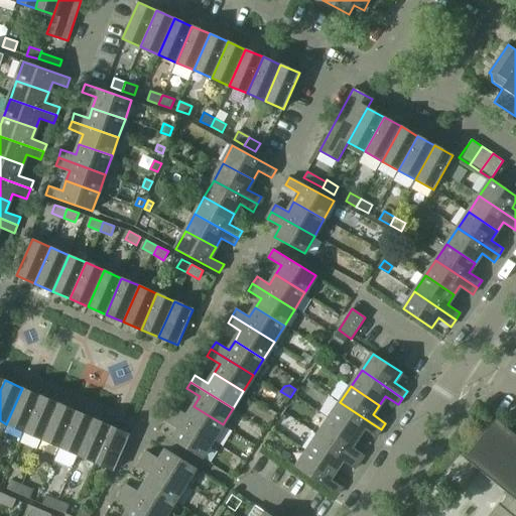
[(6,424),(24,431),(40,395),(22,388),(6,424)]
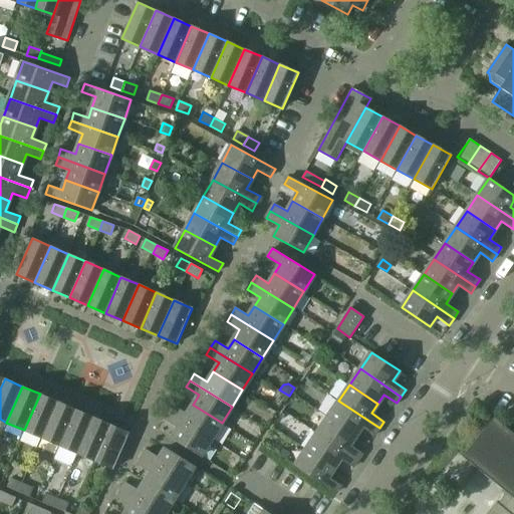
[(24,430),(42,438),(57,402),(40,394),(24,430)]
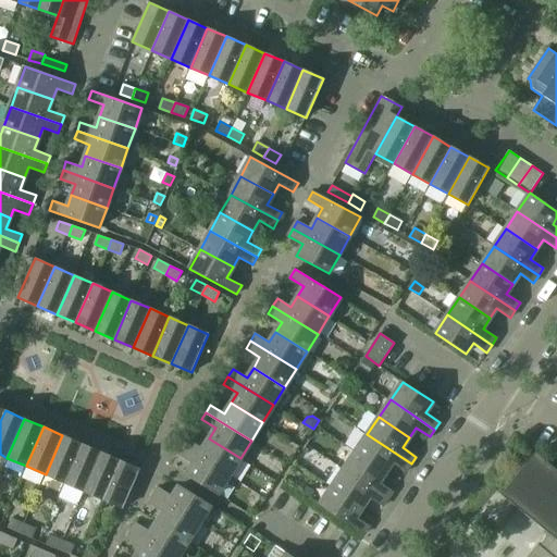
[(367,434),(355,452),(386,472),(393,462),(406,471),(411,463),(367,434)]
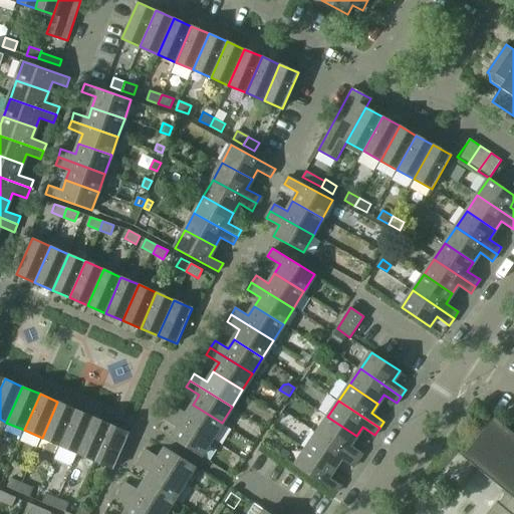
[(42,438),(59,446),(75,410),(57,402),(42,438)]
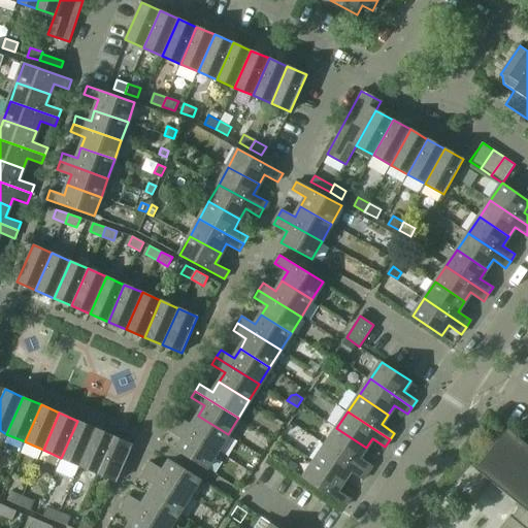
[(178,417),(174,424),(217,451),(228,434),(198,416),(192,425),(178,417)]
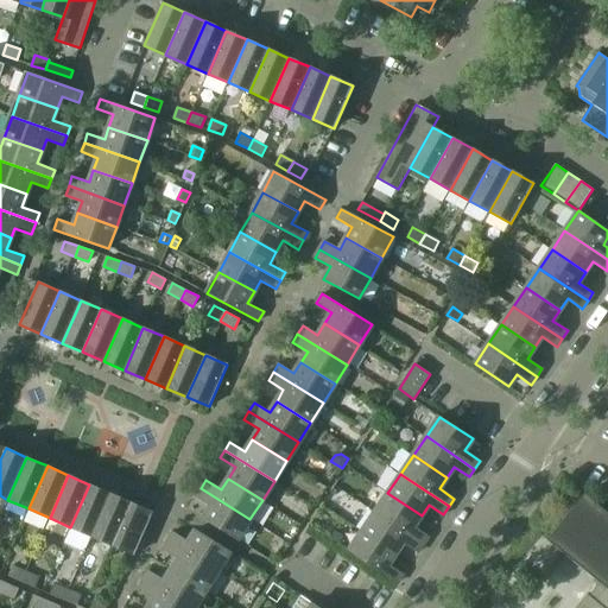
[(70,527),(64,543),(84,551),(92,536),(111,493),(89,485),(70,527)]
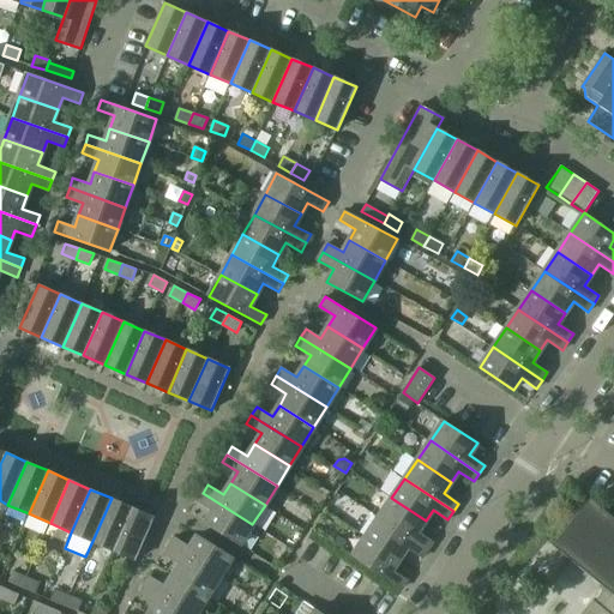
[(252,524),(203,493),(197,501),(212,511),(205,523),(240,545),(252,524)]
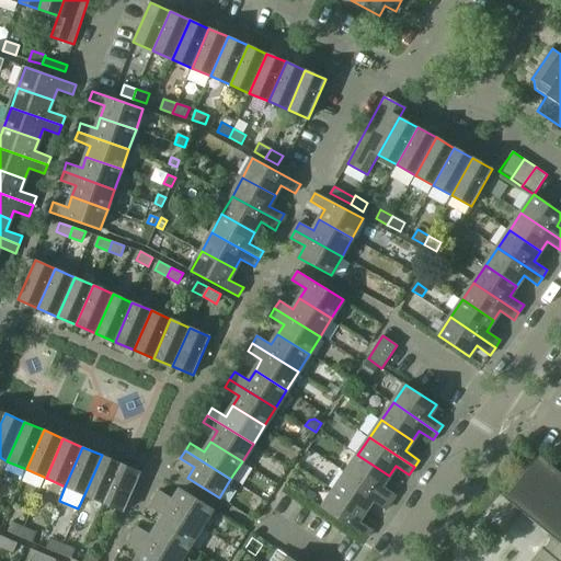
[(84,494),(103,503),(121,464),(102,455),(84,494)]
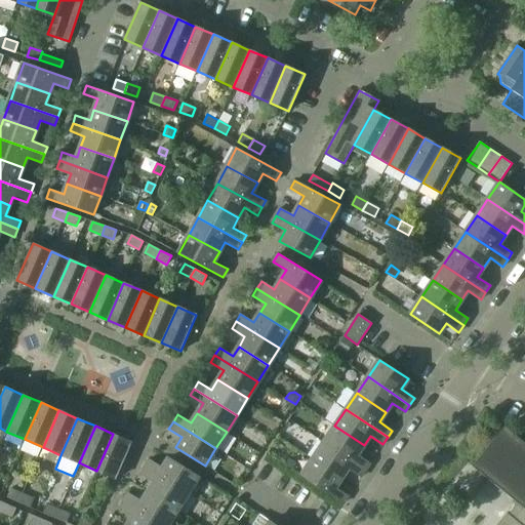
[(334,426),(324,442),(365,470),(370,462),(357,454),(364,445),(334,426)]
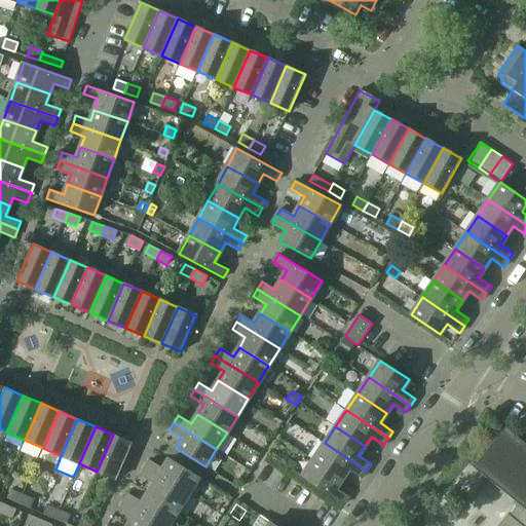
[(473,466),(518,503),(519,503),(525,509),(525,443),(505,426),(473,466)]
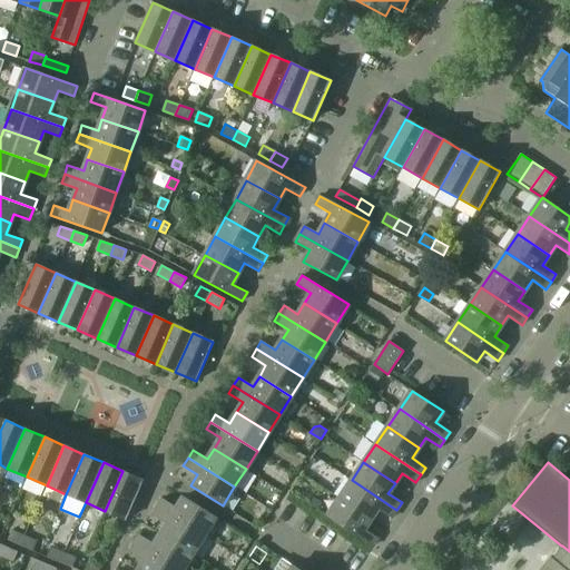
[(123,471),(105,511),(126,520),(144,480),(123,471)]
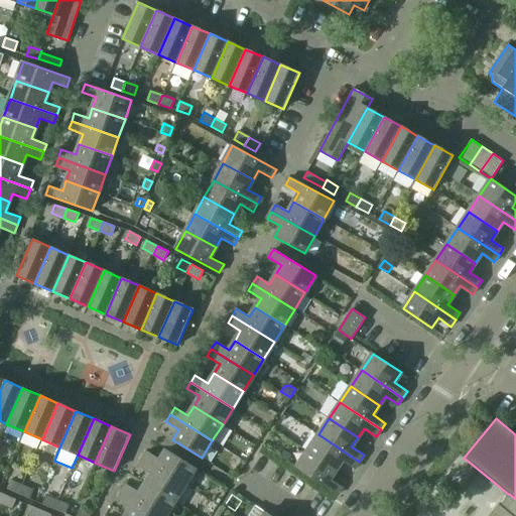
[(318,434),(307,450),(336,470),(342,460),(355,469),(359,462),(318,434)]
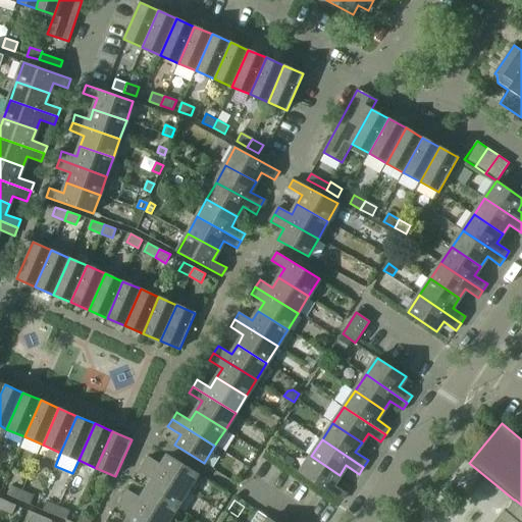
[(149,457),(144,464),(187,490),(198,473),(168,455),(161,465),(149,457)]
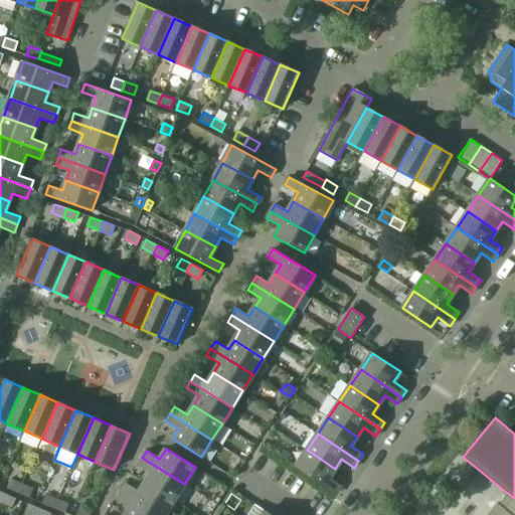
[(335,469),(307,450),(296,466),(337,494),(342,486),(329,478),(335,469)]
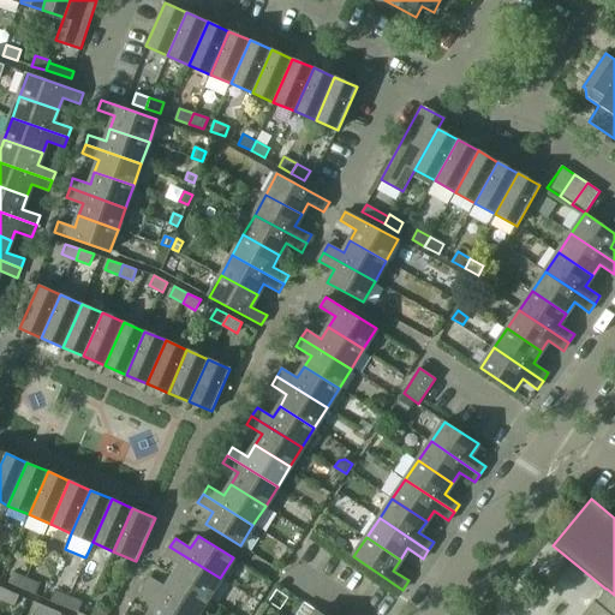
[(339,538),(335,544),(344,549),(347,544),(339,538)]
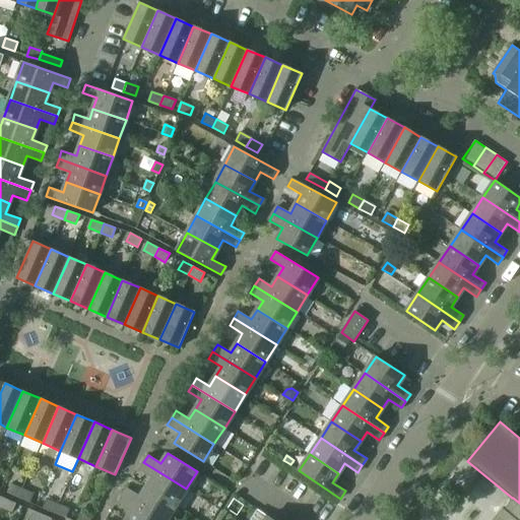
[(152,477),(146,486),(176,505),(186,489),(143,462),(139,469),(152,477)]
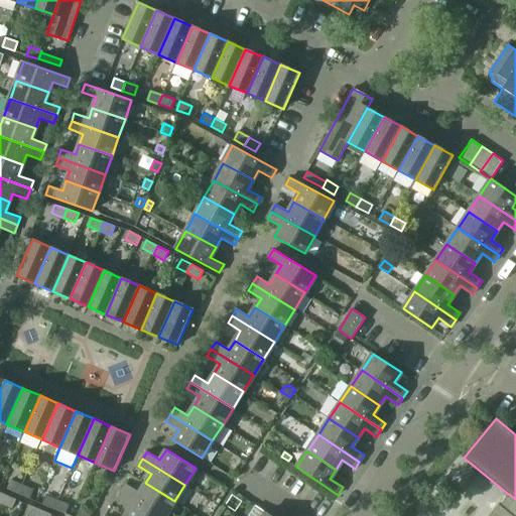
[(7,489),(18,494),(22,485),(11,480),(7,489)]
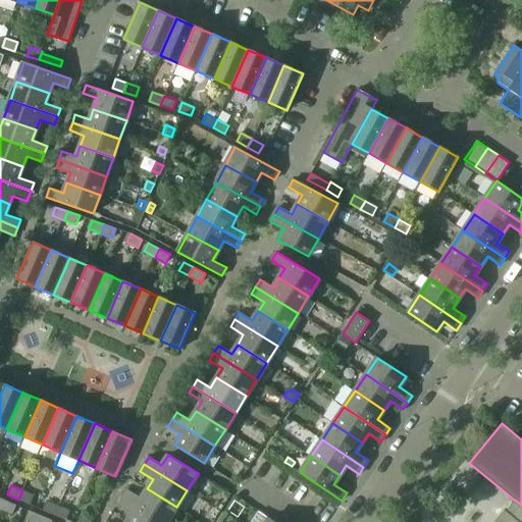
[(127,489),(123,497),(163,521),(166,521),(176,507),(147,488),(141,499),(127,489)]
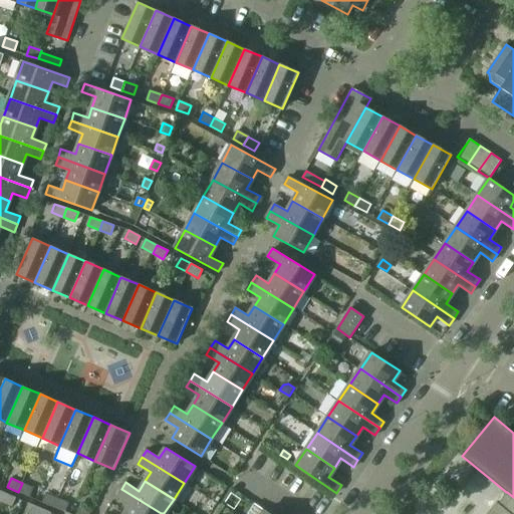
[(22,483),(18,492),(30,497),(34,488),(22,483)]
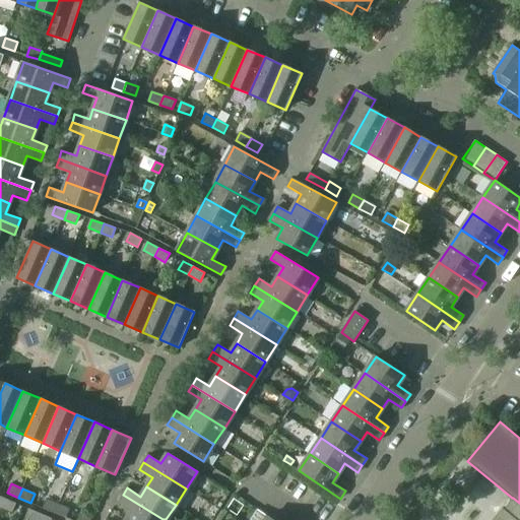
[(131,510),(126,519),(163,519),(123,495),(119,502),(131,510)]
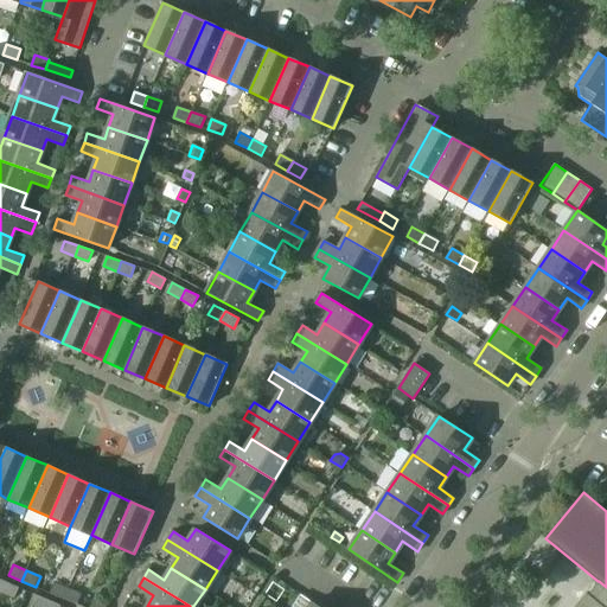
[(6,581),(1,592),(14,598),(19,587),(6,581)]
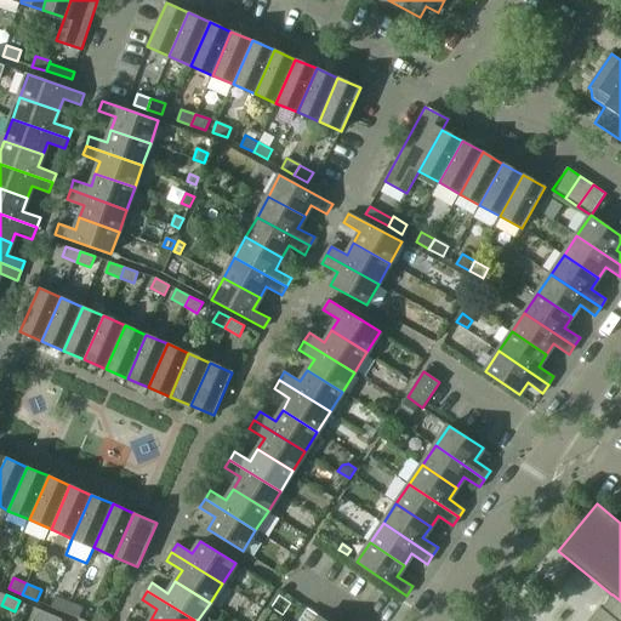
[(620,620),(620,600),(613,594),(611,594),(602,608),(600,607),(587,620),(620,620)]
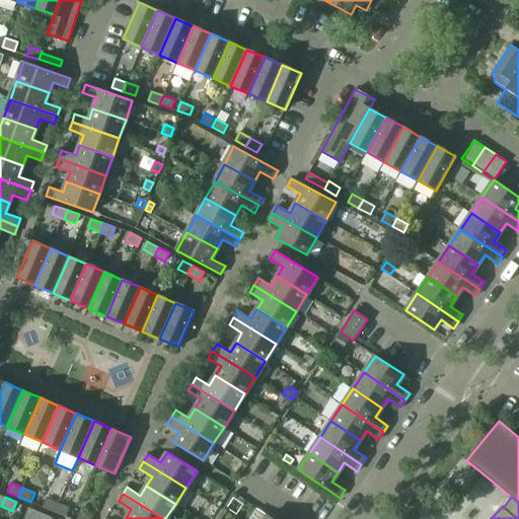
[(43,507),(55,512),(58,503),(47,498),(43,507)]
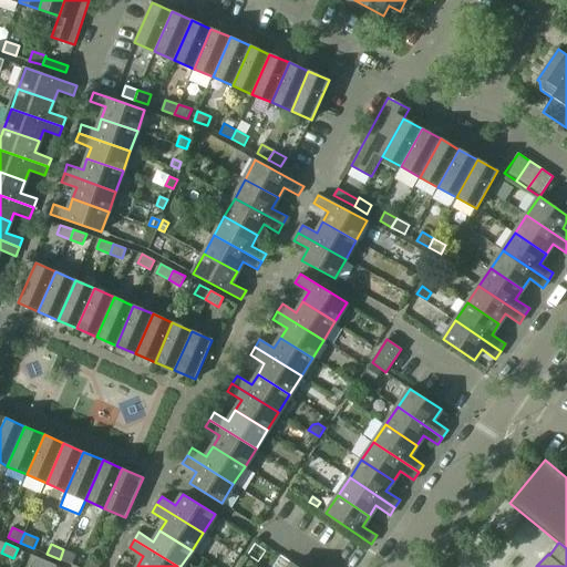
[(63,549),(60,559),(72,565),(76,555),(63,549)]
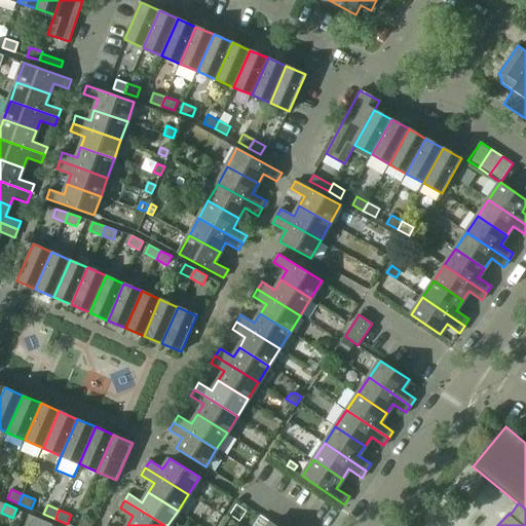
[(26,523),(32,525),(38,525),(41,519),(29,514),(26,523)]
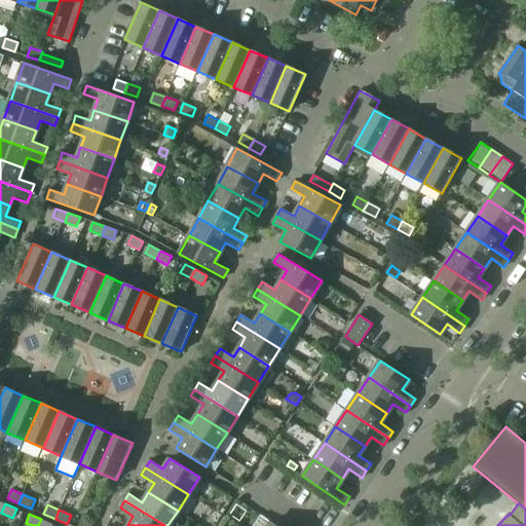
[(261,515),(253,525),(276,525),(271,522),(261,515)]
